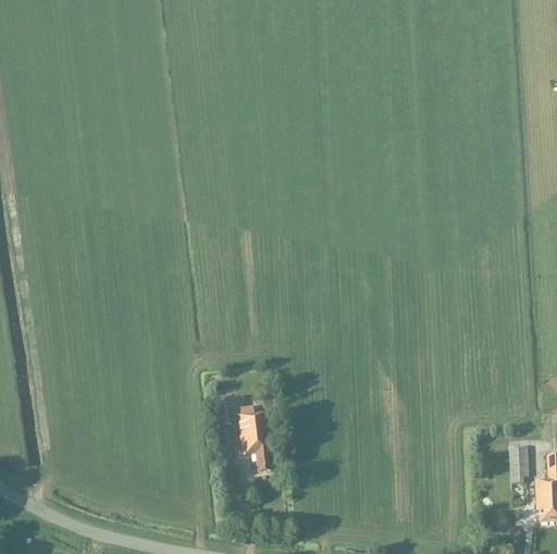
[(271,451),(265,409),(238,413),(243,453),(256,452),(258,470),(270,469),(268,451),(271,451)]
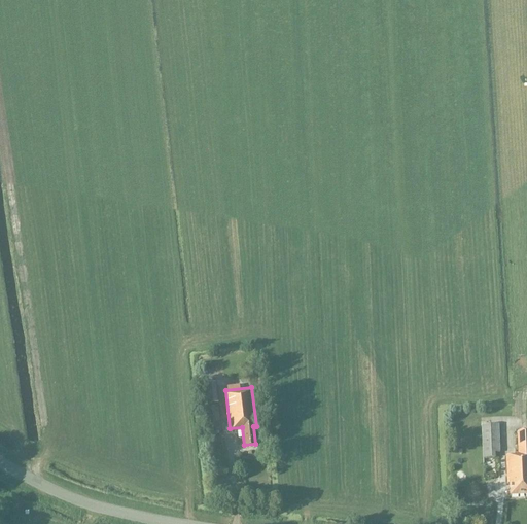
[(220,421),(218,407),(206,408),(207,422),(220,421)]
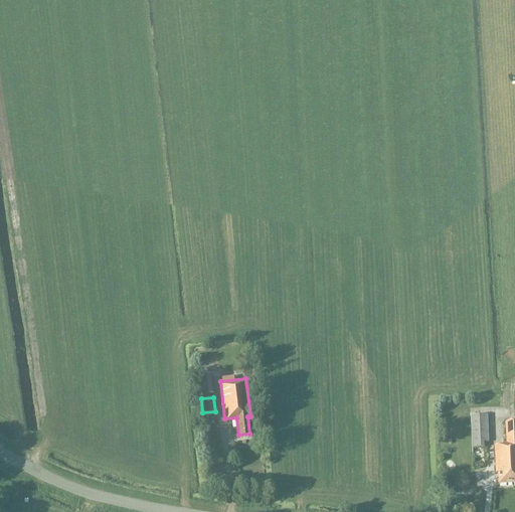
[(488,440),(486,412),(470,412),(472,446),(483,445),(483,440),(488,440)]
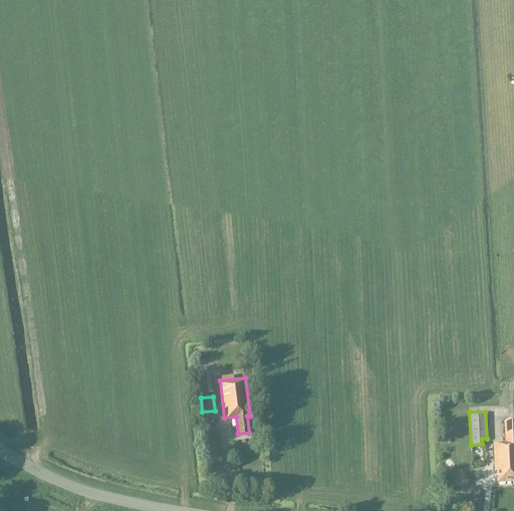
[(513,419),(504,420),(505,440),(501,440),(501,442),(493,442),(494,470),(496,469),(497,481),(513,480),(513,419)]
